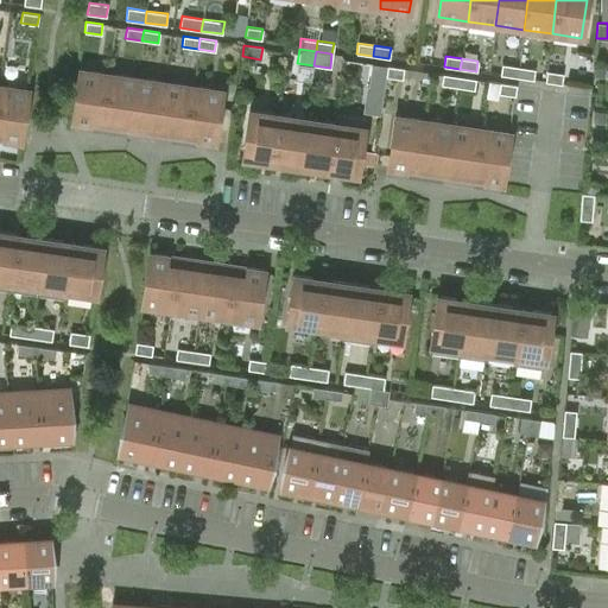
[(384,89),(386,76),(387,65),(373,64),(372,75),(369,87),(384,89)]
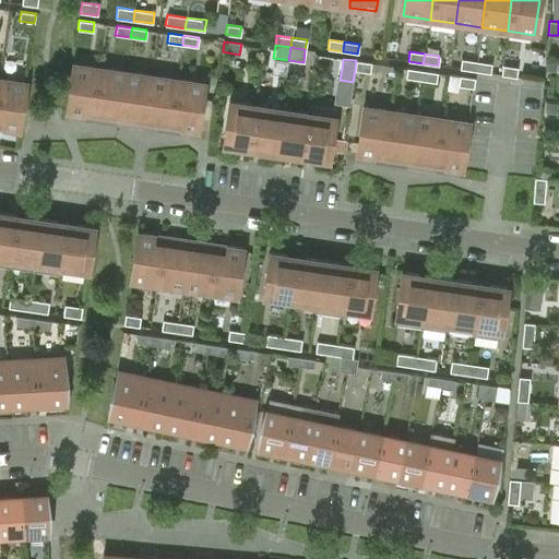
[(460,69),(475,71),(476,61),(461,59),(460,69)]
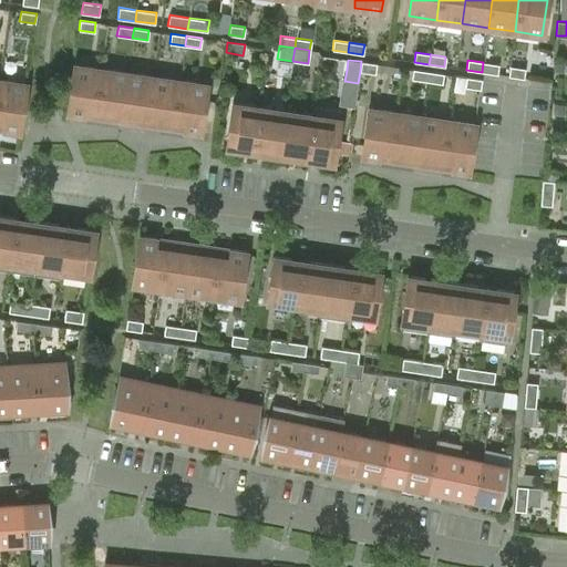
[(361,61),(360,71),(374,73),(377,63),(361,61)]
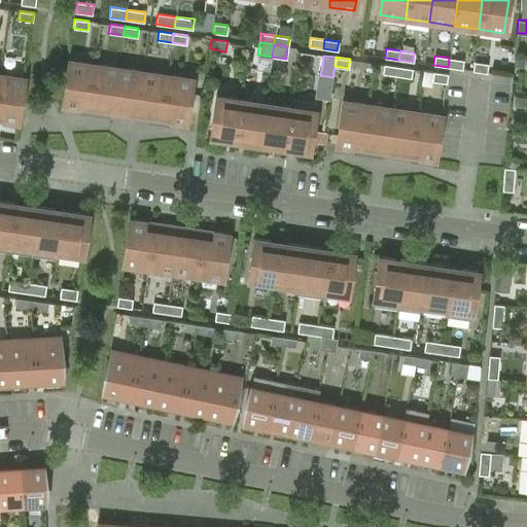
[(463,60),(449,58),(448,67),(462,69),(463,60)]
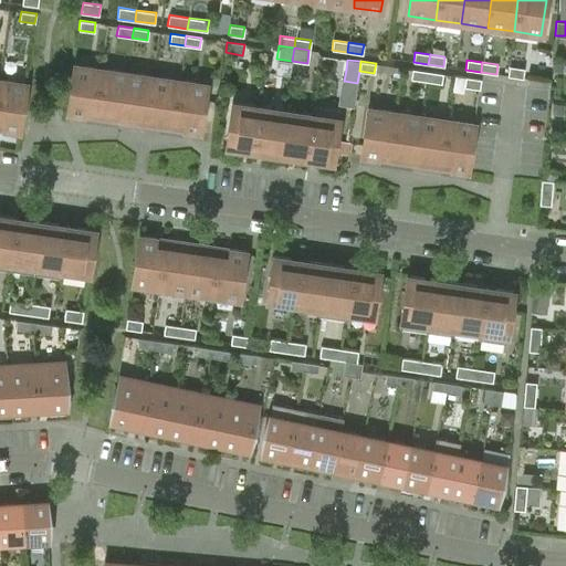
[(555,62),(554,71),(563,72),(564,63),(555,62)]
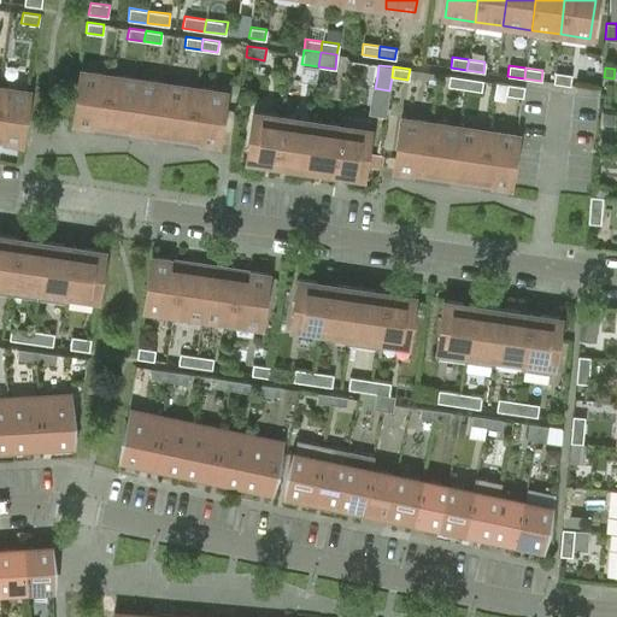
[(72,123),(103,127),(110,75),(81,70),(72,123)]
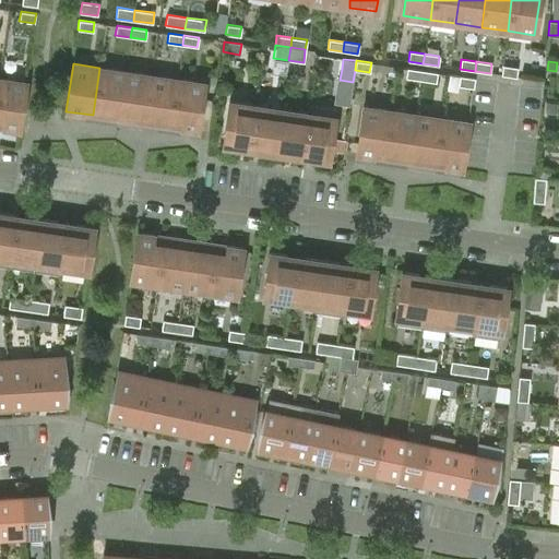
[(502,66),(501,74),(515,76),(518,68),(502,66)]
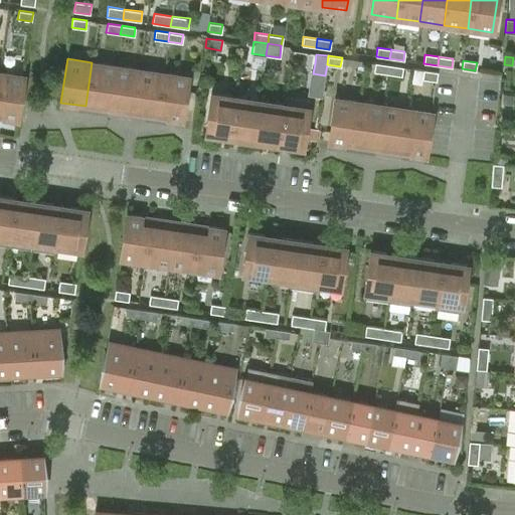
[(116,65),(92,62),(86,106),(110,110),(116,65)]
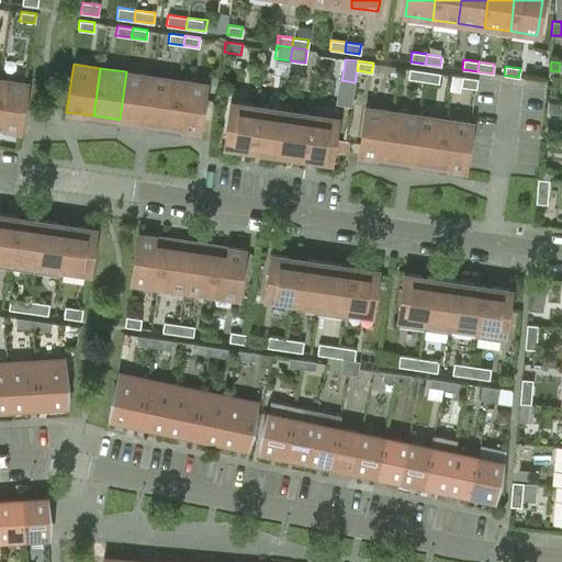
[(407,78),(423,80),(425,70),(409,68),(407,78)]
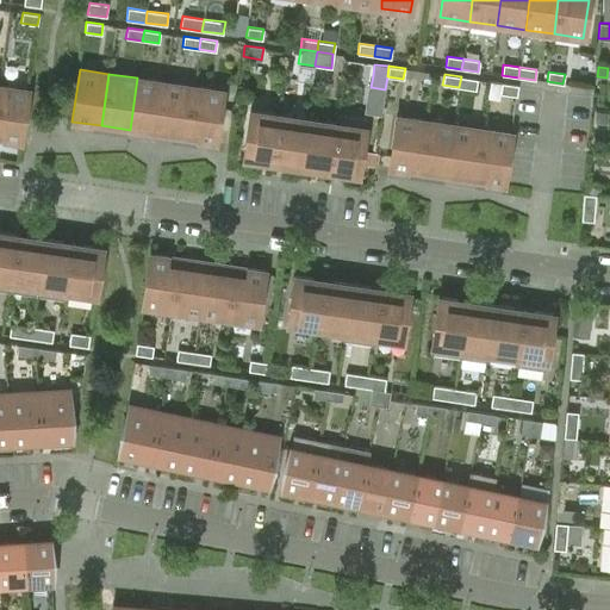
[(461,76),(459,87),(475,89),(477,79),(461,76)]
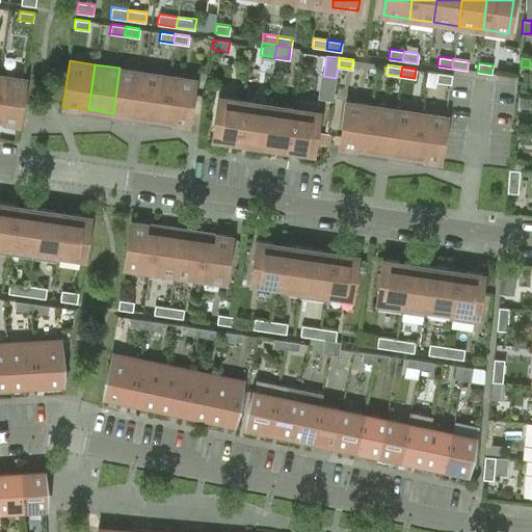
[(144,72),(120,68),(113,113),(137,116),(144,72)]
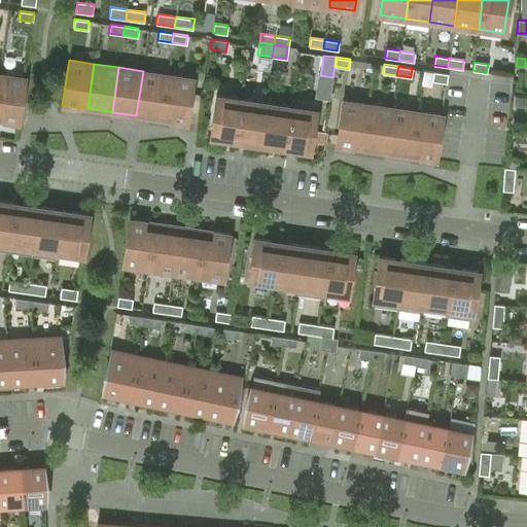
[(167,74),(143,71),(136,115),(161,119),(167,74)]
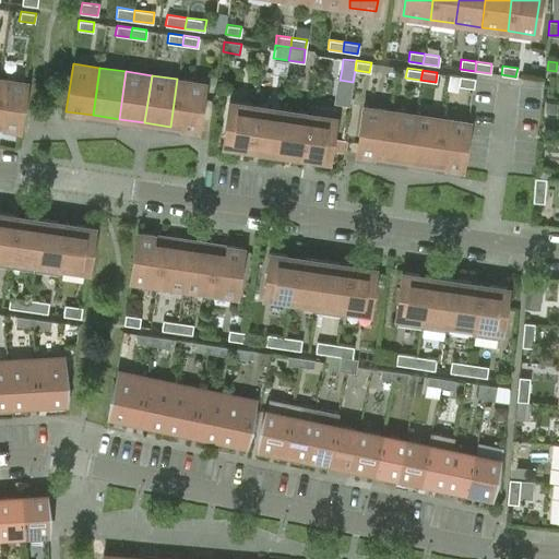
[(474,87),(475,79),(460,75),(459,85),(474,87)]
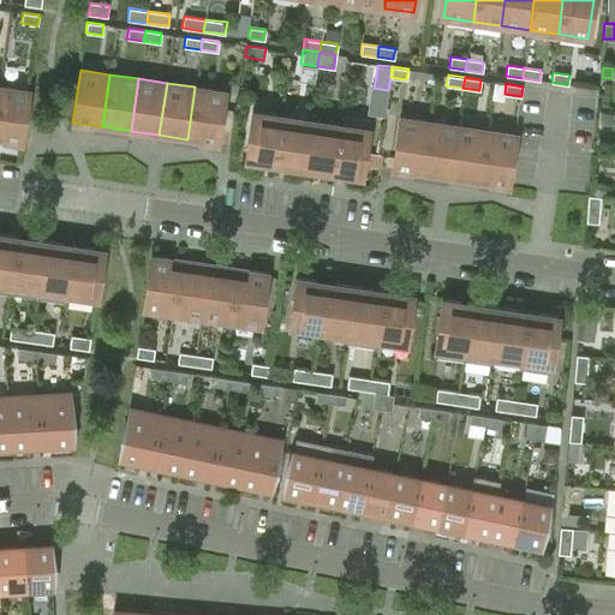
[(0,85),(0,139),(21,143),(28,90),(0,85)]
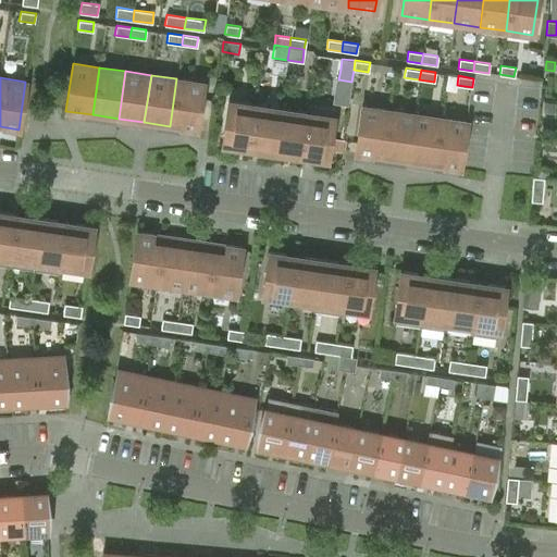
[(176,78),(170,126),(197,131),(203,83),(176,78)]
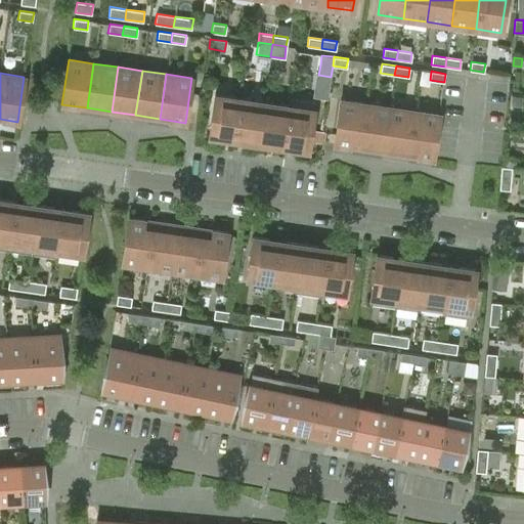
[(209,135),(233,139),(239,98),(215,94),(209,135)]
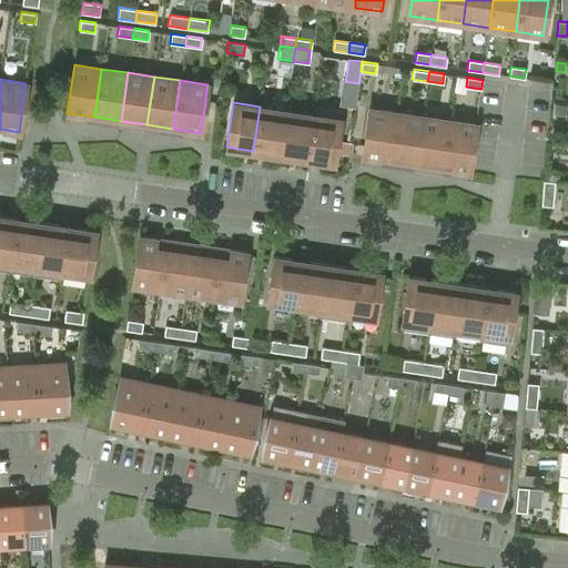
[(555,102),(555,113),(567,114),(567,103),(555,102)]
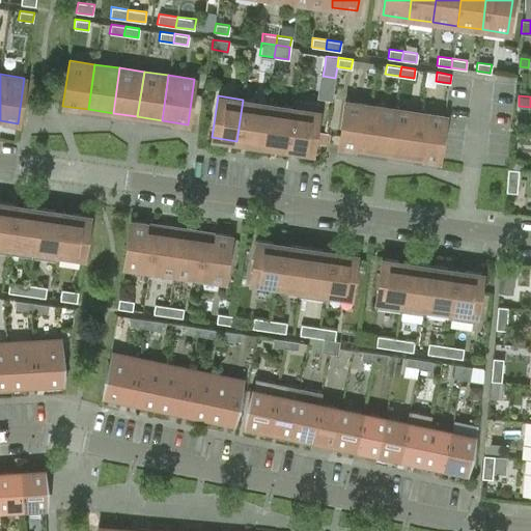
[(291,106),(268,103),(261,144),(286,148),(294,99),(292,99),(291,106)]
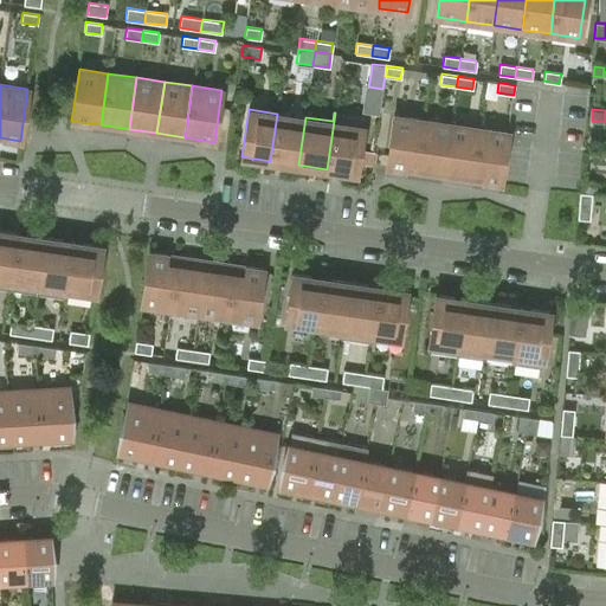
[(335,113),(327,169),(355,173),(363,117),(335,113)]
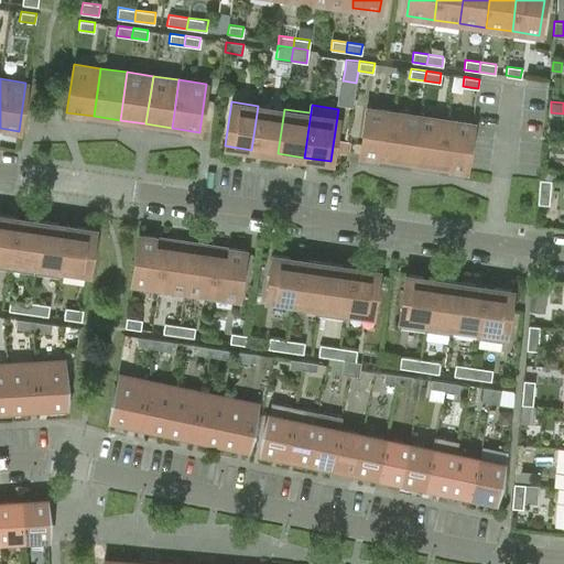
[(284,109),(258,106),(251,150),(278,153),(284,109)]
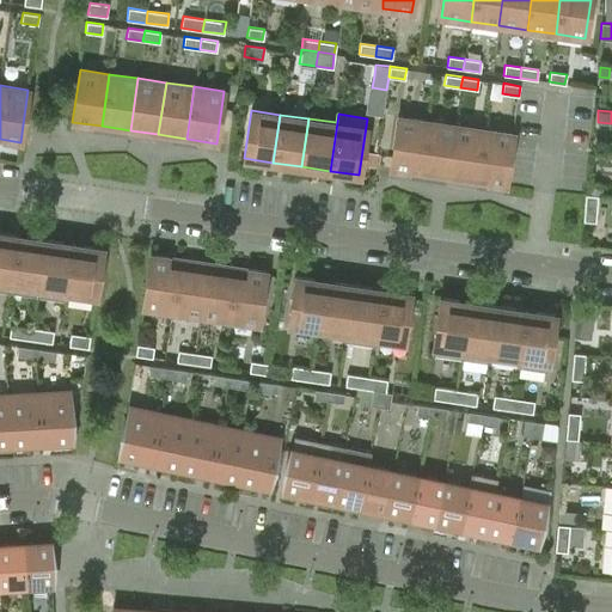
[(390,169),(420,173),(427,121),(397,116),(390,169)]
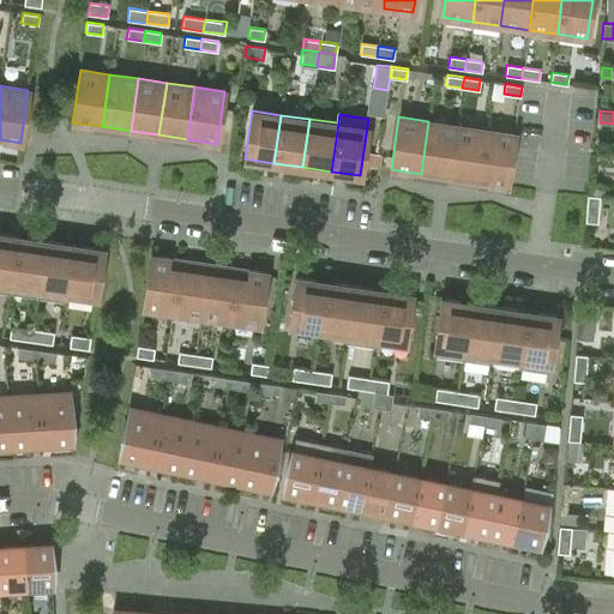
[(457,125),(428,121),(421,174),(449,178),(457,125)]
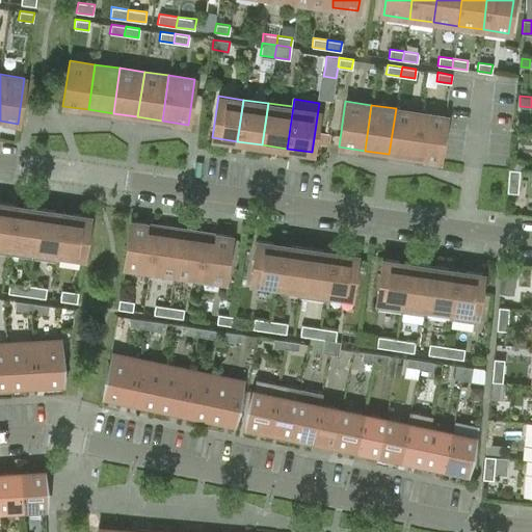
[(420,112),(396,108),(389,154),(414,157),(420,112)]
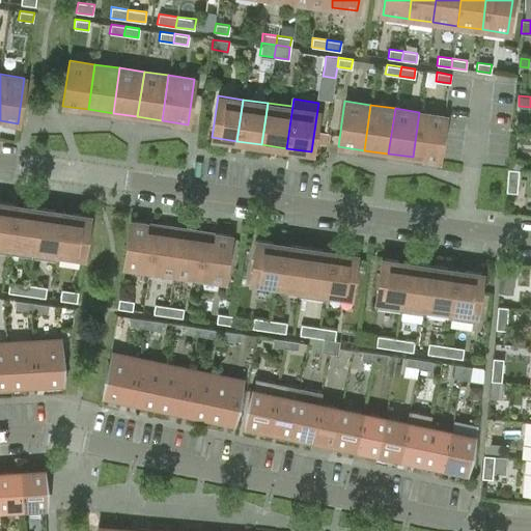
[(419,112),(413,157),(439,161),(445,115),(419,112)]
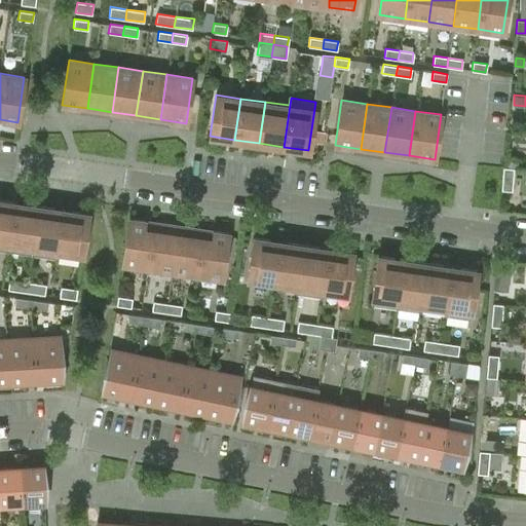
[(504,165),(518,166),(519,157),(506,155),(504,165)]
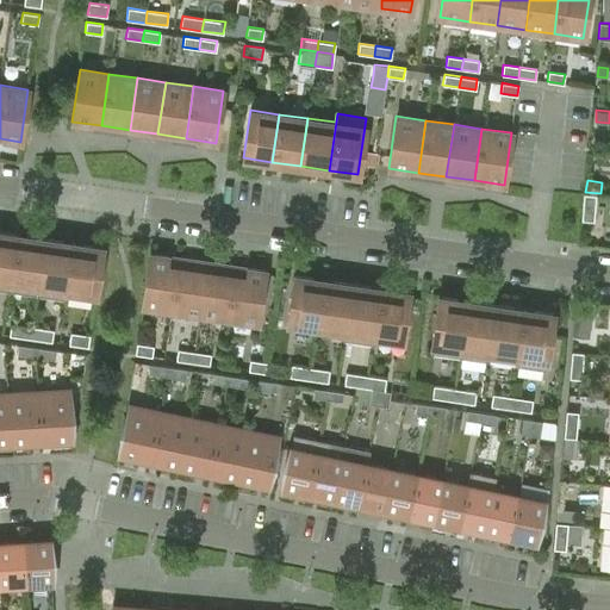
[(593,222),(596,195),(584,194),(582,221),(593,222)]
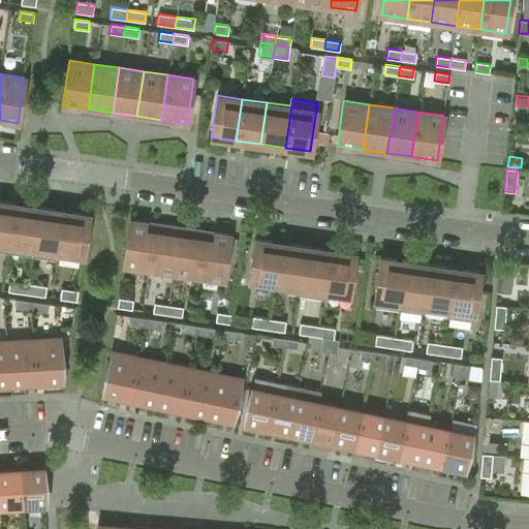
[(14,204),(0,200),(0,250),(7,252),(14,204)]
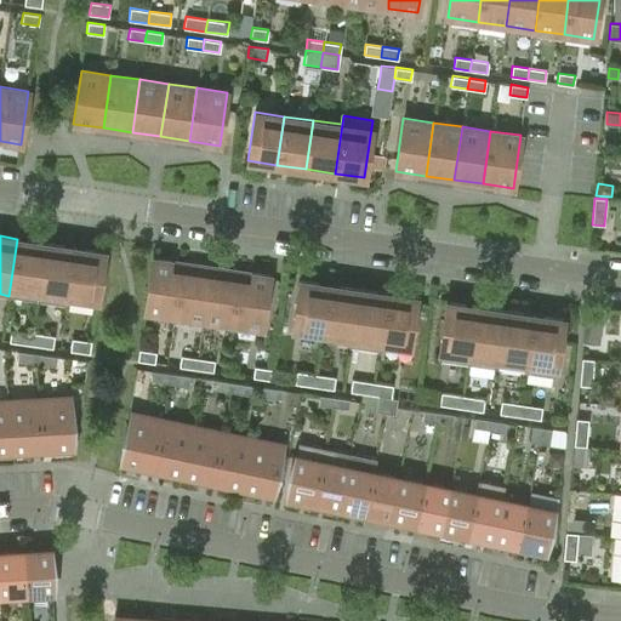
[(45,243),(17,239),(9,296),(38,300),(45,243)]
